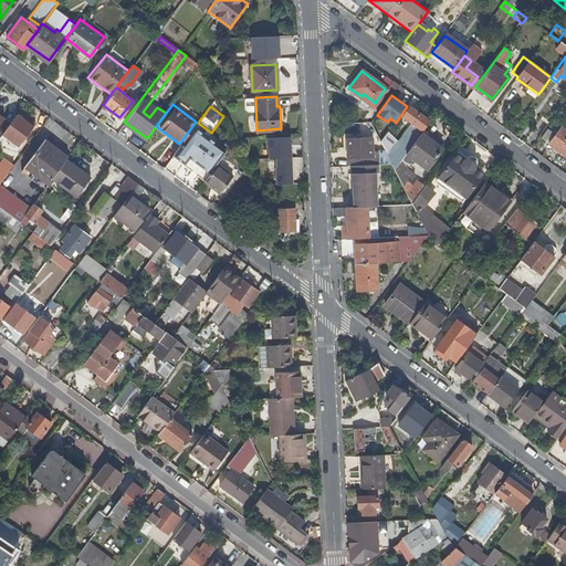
[(411,124),(421,132),(429,122),(410,107),(402,117),(411,124)]
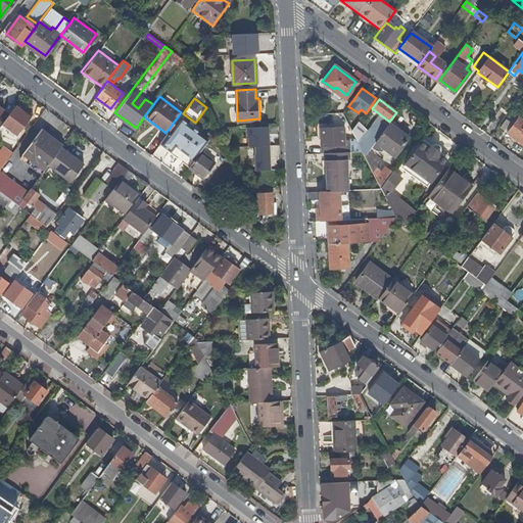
[(13,106),(0,124),(0,125),(15,136),(31,115),(25,110),(22,112),(19,110),(13,106)]
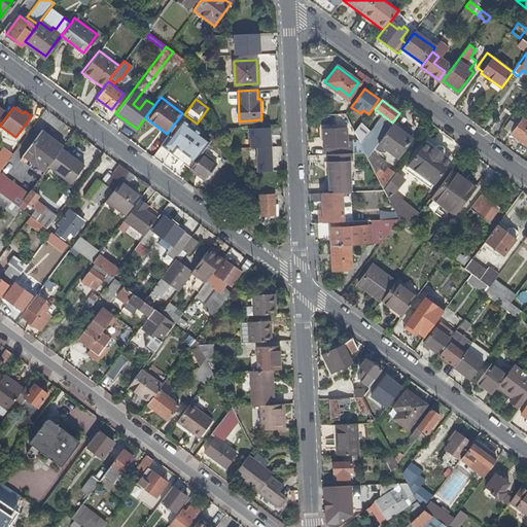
[(337,123),(347,124),(347,114),(337,114),(337,123)]
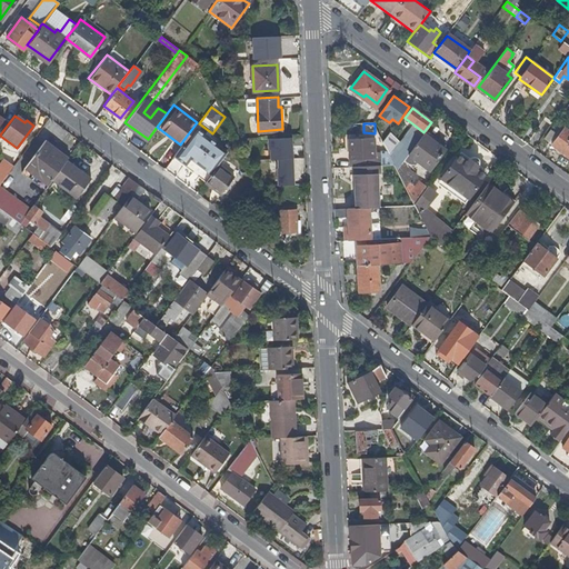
[(423,132),(413,125),(389,156),(390,158),(392,163),(396,169),(400,162),(408,153),(420,137),(422,133),(423,132)]
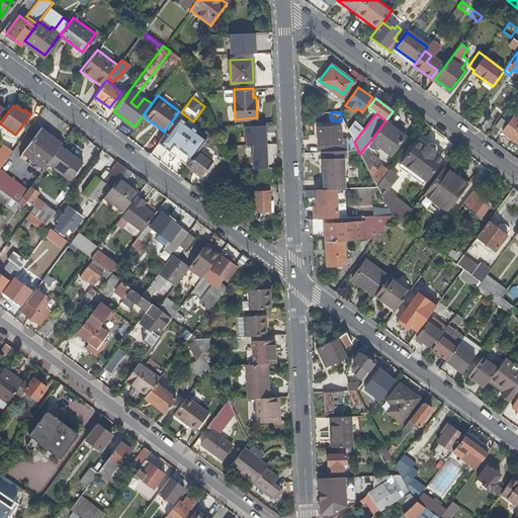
[(172,141),(192,156),(197,149),(206,138),(176,115),(164,132),(159,140),(168,147),(172,141)]
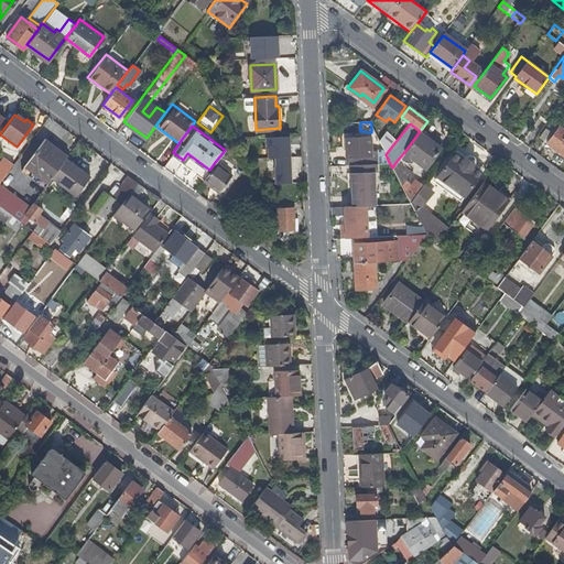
[(563,155),(563,129),(561,127),(548,143),(563,155)]
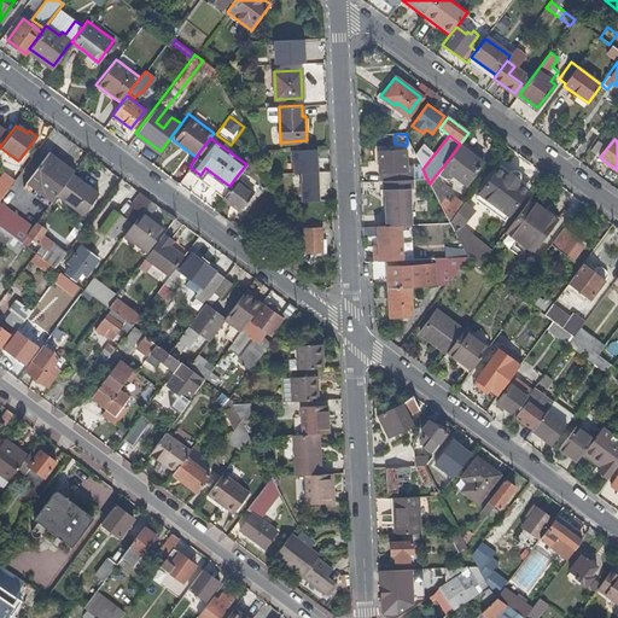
[(459,145),(456,149),(479,165),(483,162),(459,145)]
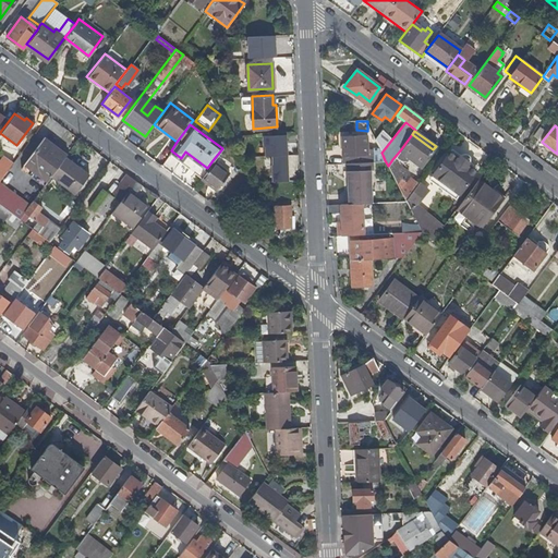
[(342,135),(343,162),(356,162),(372,161),(372,155),(366,155),(365,134),(342,135)]
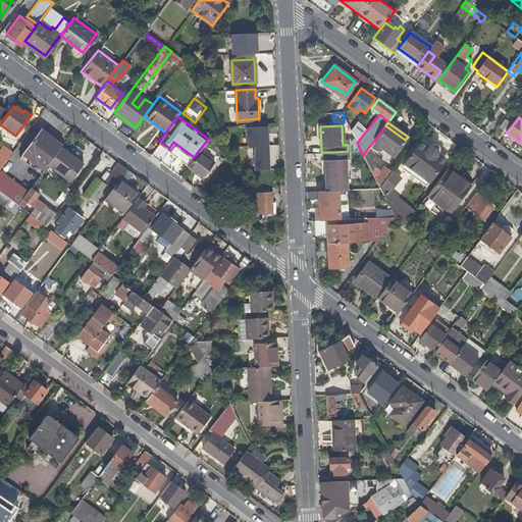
[(405,140),(385,125),(374,141),(394,155),(405,140)]
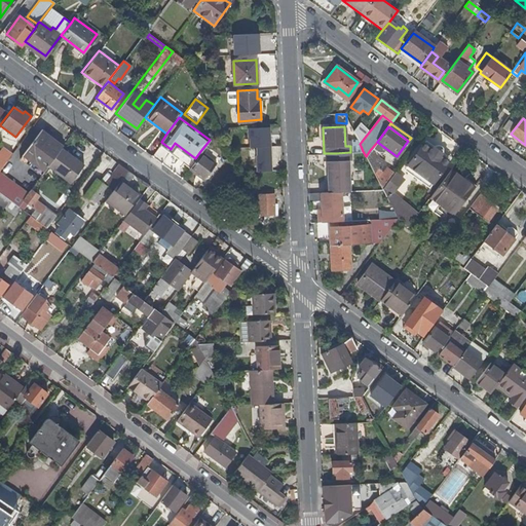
[(257,147),(270,147),(269,127),(248,128),(249,139),(250,139),(251,148),(257,147)]
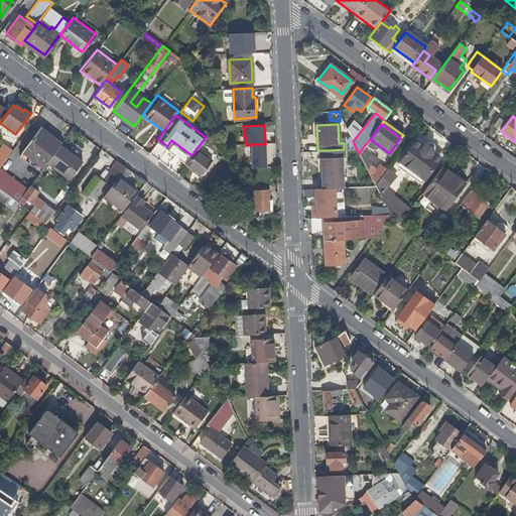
[(37,131),(58,146),(60,143),(39,128),(37,131)]
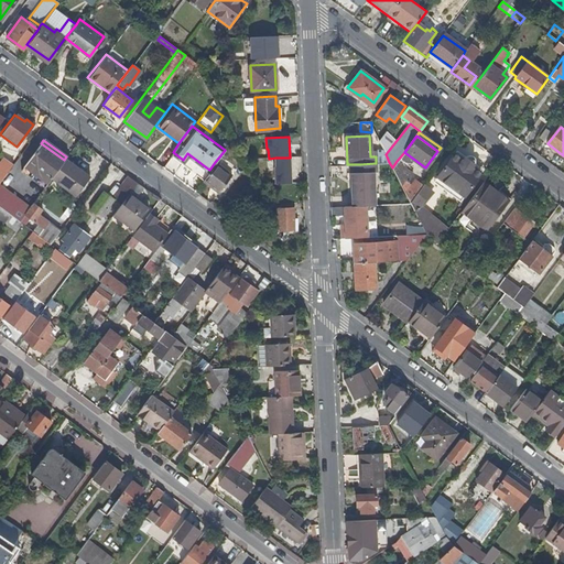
[(24,165),(47,183),(50,180),(64,160),(41,143),(24,165)]
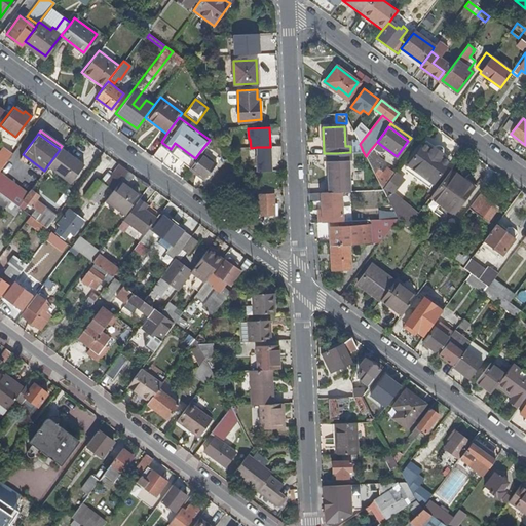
[(430,189),(450,162),(422,143),(407,163),(422,176),(419,180),(430,189)]
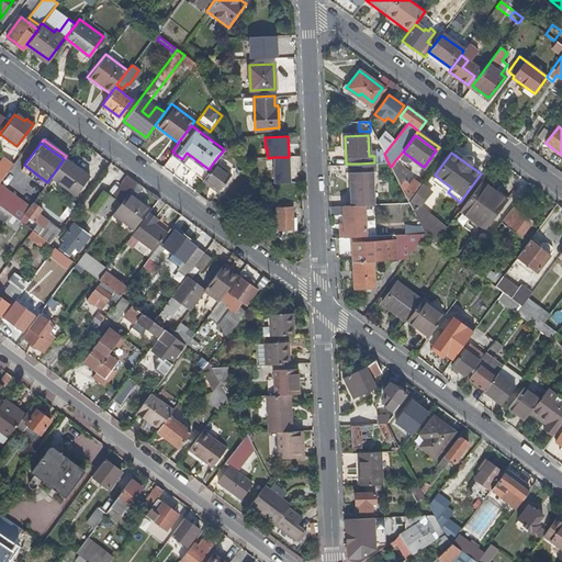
[(289,157),(274,157),(276,183),(291,183),(289,157)]
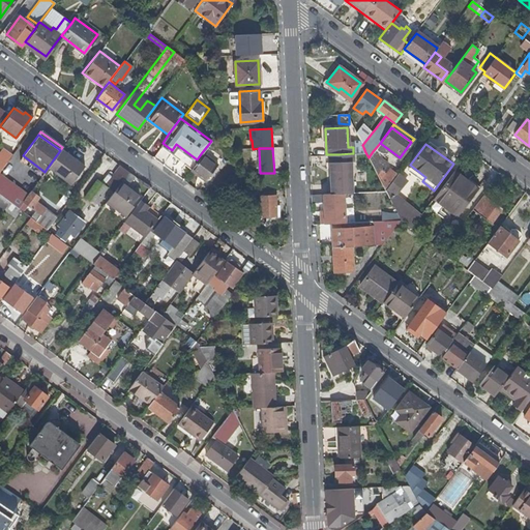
[(0,150),(0,170),(10,156),(1,149),(0,150)]
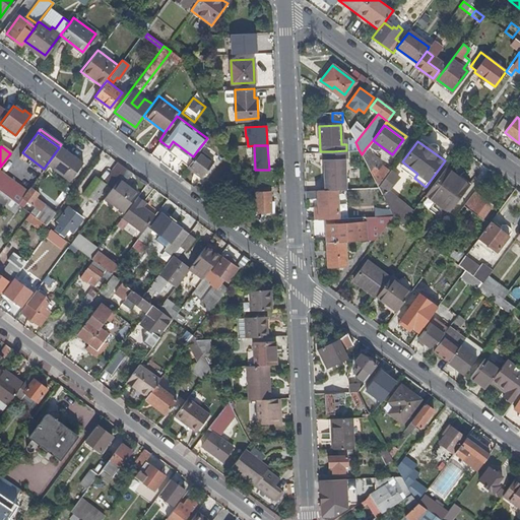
[(81,164),(59,147),(46,166),(68,182),(81,164)]
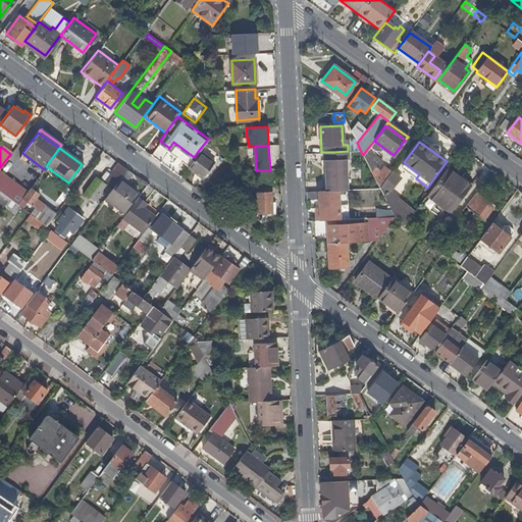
[(367,149),(363,155),(368,167),(375,158),(370,154),(372,152),(367,149)]
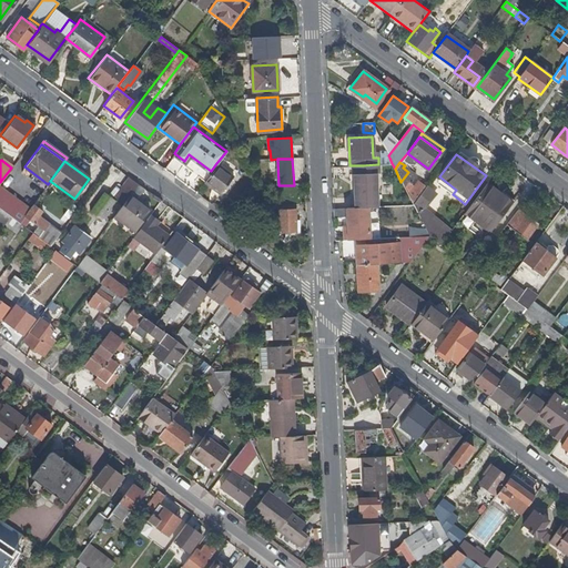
[(233,174),(216,163),(211,171),(204,180),(221,191),(233,174)]
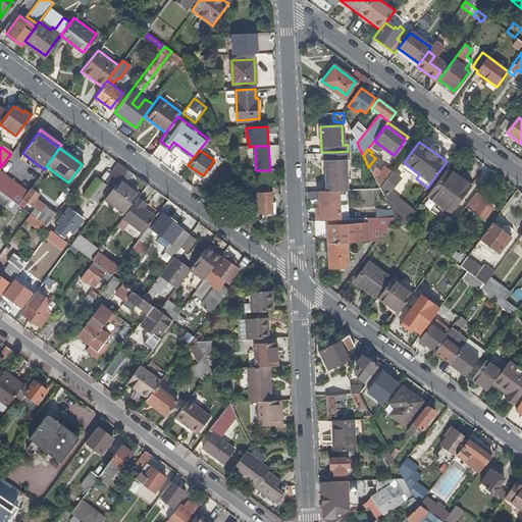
[(348,151),(333,152),(334,158),(323,159),(325,190),(336,190),(347,189),(345,158),(353,158),(352,150),(348,151)]
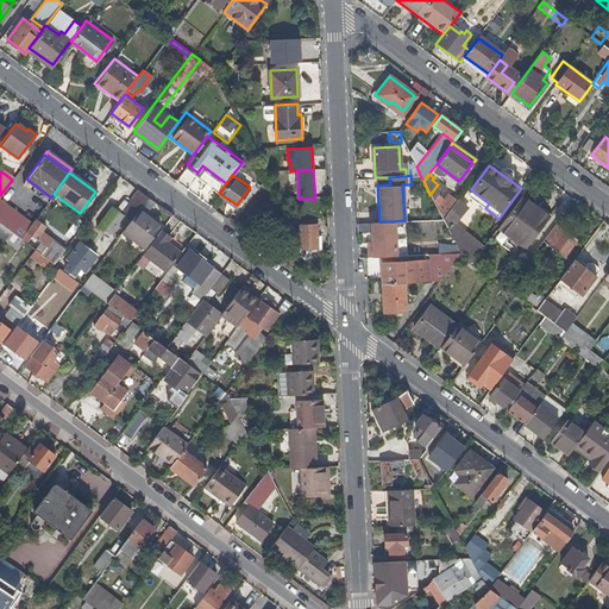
[(51,198),(26,179),(24,181),(49,200),(51,198)]
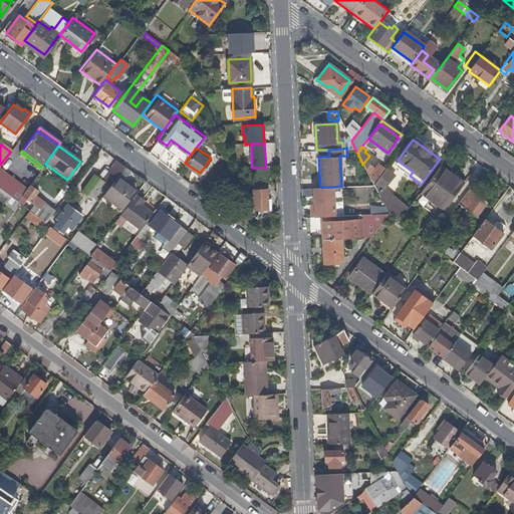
[(123,168),(116,162),(105,177),(112,183),(116,178),(123,168)]
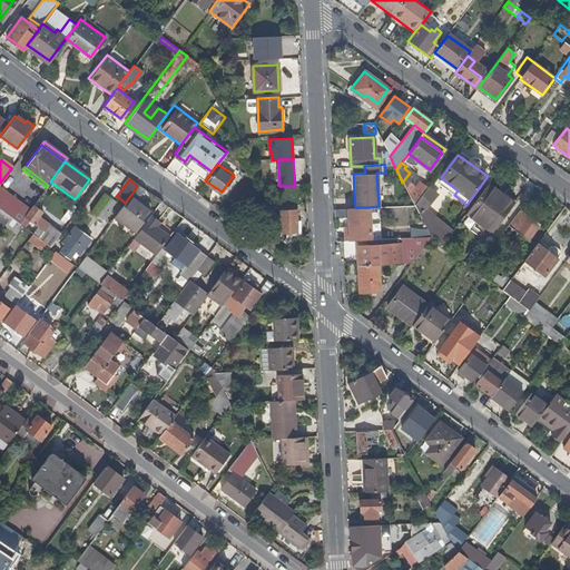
[(404,186),(409,195),(414,188),(408,182),(404,186)]
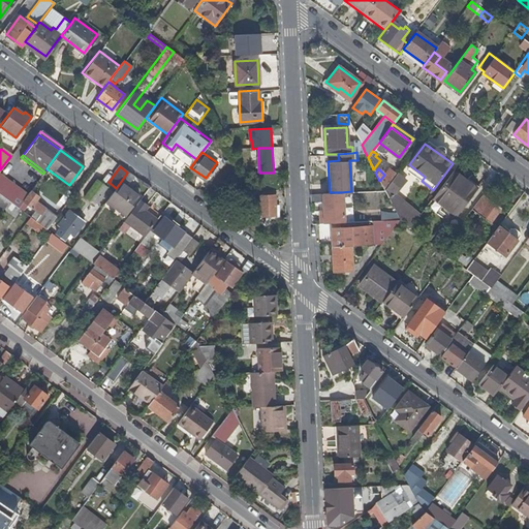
[(384,175),(379,181),(383,191),(384,189),(395,176),(397,174),(390,168),(384,175)]
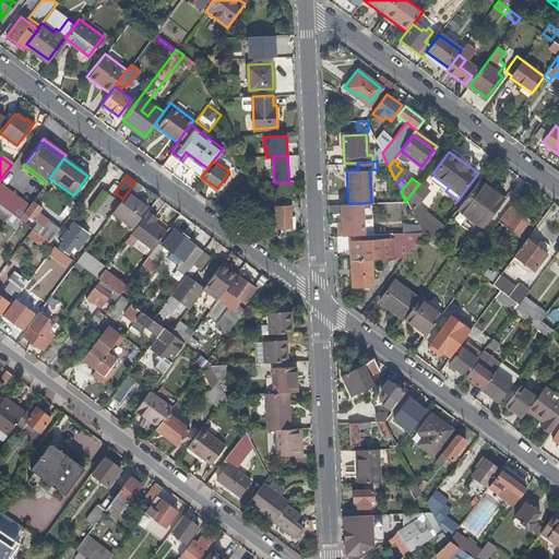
[(488,187),(479,180),(458,209),(483,227),(502,202),(486,190),(488,187)]
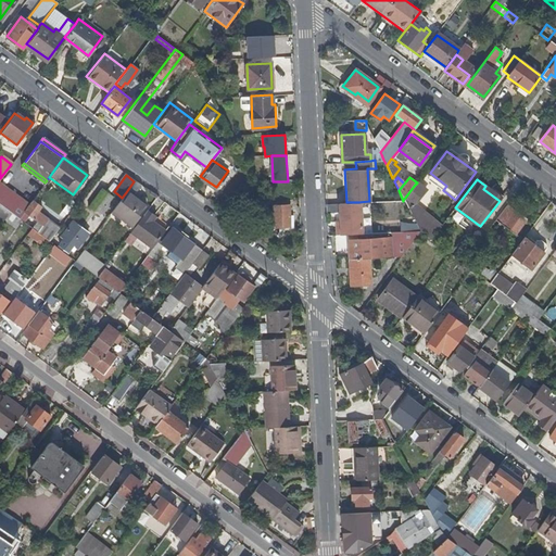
[(23,212),(27,206),(0,185),(0,205),(17,219),(23,212)]
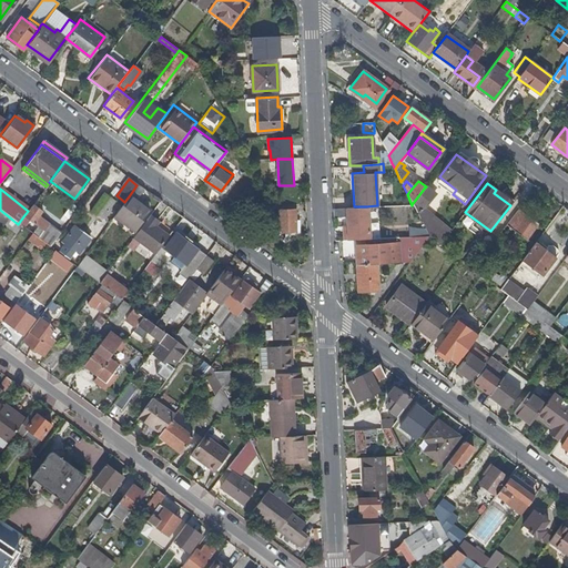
[(449,233),(422,209),(430,195),(424,189),(413,203),(413,204),(413,205),(419,219),(423,226),(427,235),(427,234),(428,234),(428,235),(428,236),(428,237),(439,245),(440,244),(440,245),(442,245),(449,233)]
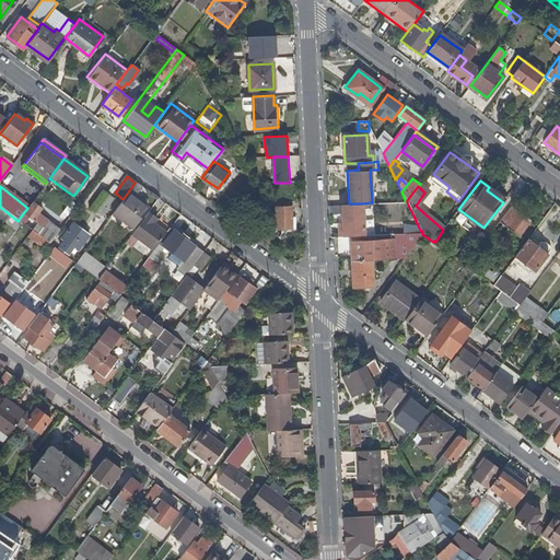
[(504,199),(489,187),(487,190),(503,202),(504,199)]
